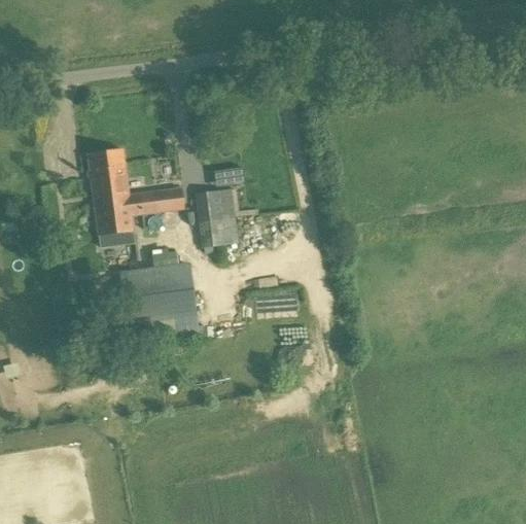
[(124,148),(88,152),(100,247),(135,242),(133,229),(134,229),(132,214),(132,209),(142,208),(142,213),(184,207),(182,186),(134,194),(134,197),(130,197),(130,194),(124,148)]
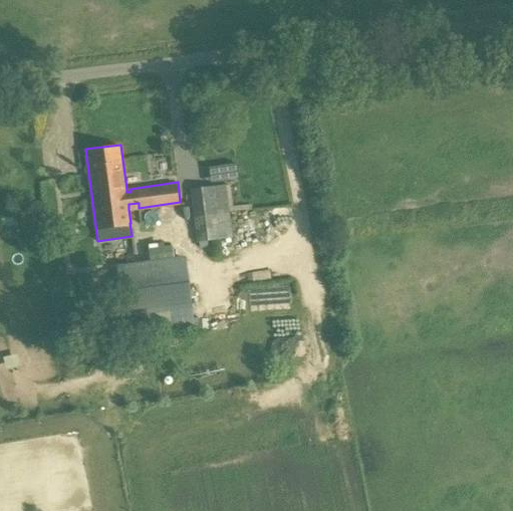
[(196,241),(233,236),(226,183),(189,188),(196,241)]
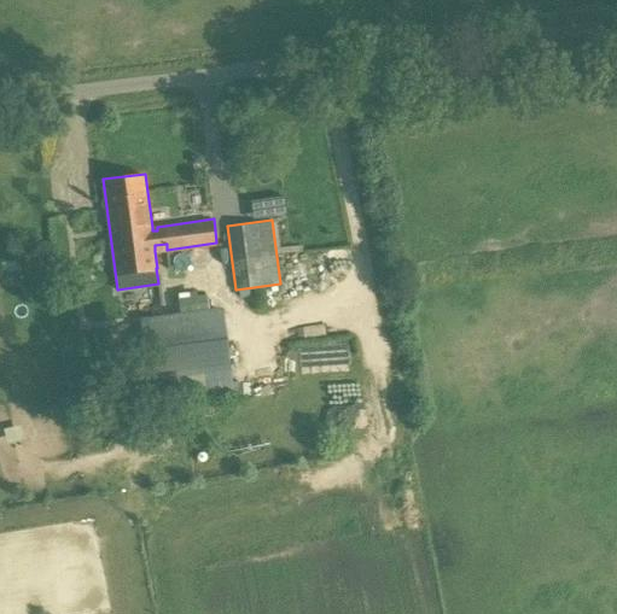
[(209,308),(207,292),(178,297),(180,313),(209,308)]
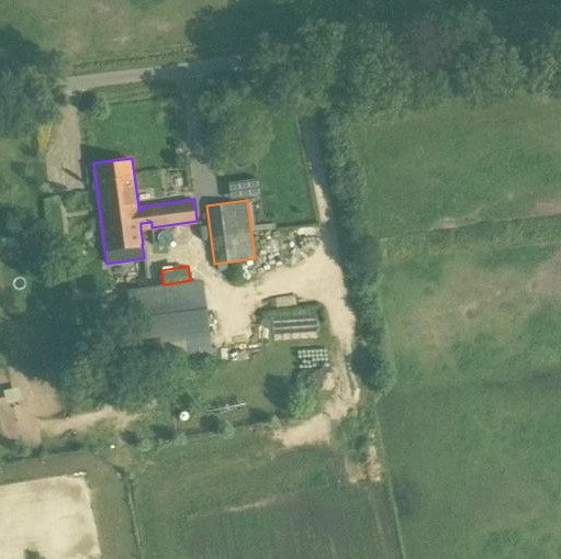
[(201,280),(164,284),(171,341),(209,335),(201,280)]
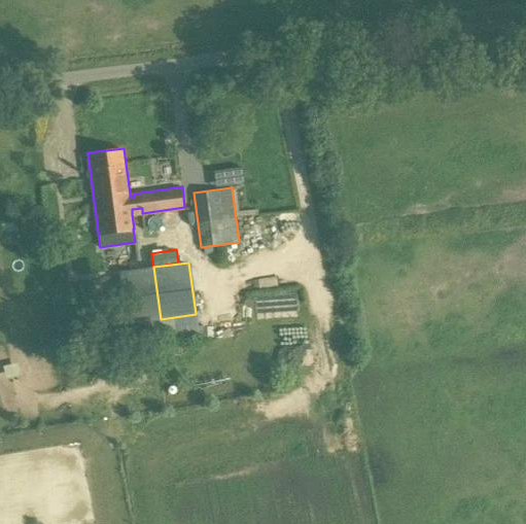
[(143,297),(140,270),(119,272),(123,299),(136,298),(143,297)]
